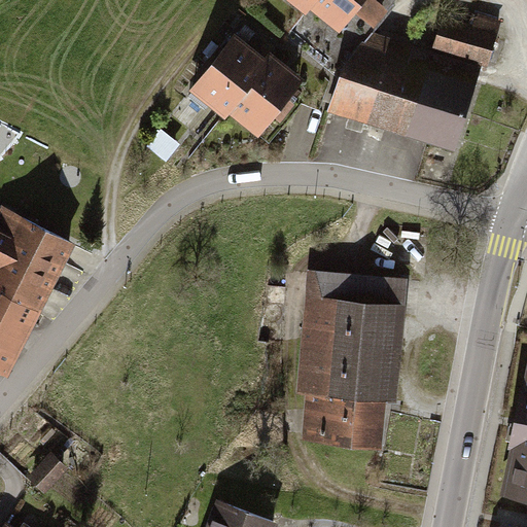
[(290,0),(306,11),(312,4),(314,0),(290,0)]
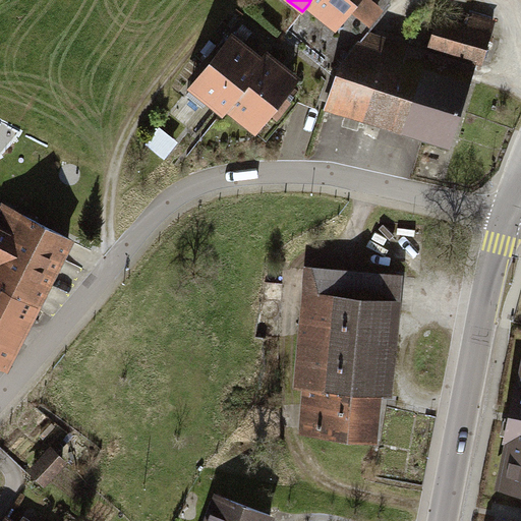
[(310,0),(308,4),(340,29),(352,12),(363,20),(379,0),(310,0)]
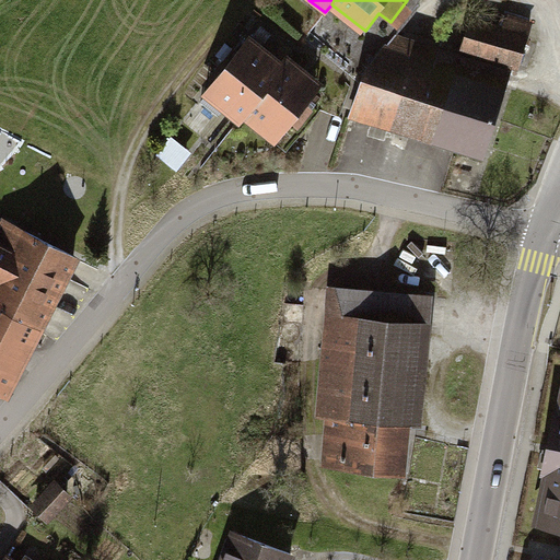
[(475,13),(464,53),(509,66),(522,69),(536,20),(512,13),(509,23),(475,13)]
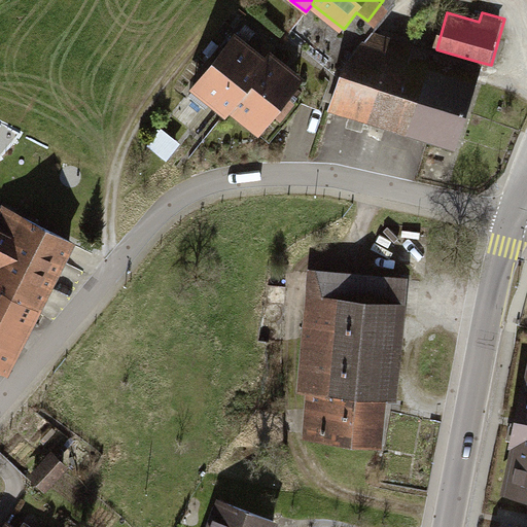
[(342,62),(330,104),(456,140),(479,62),(436,49),(374,32),(342,62)]
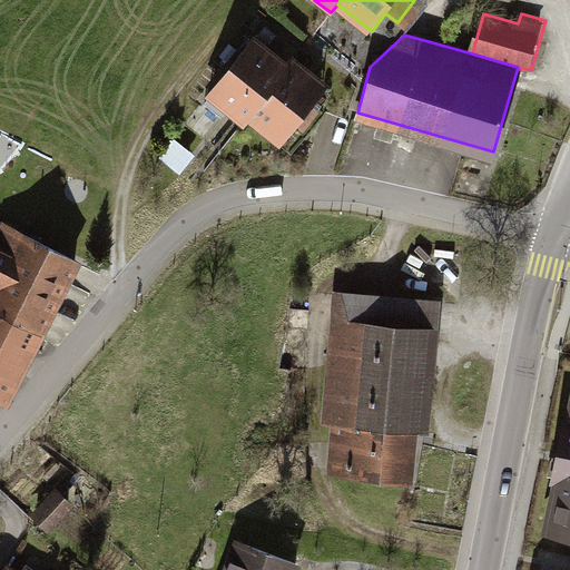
[(242,129),(247,120),(288,67),(256,42),(208,104),(242,129)]
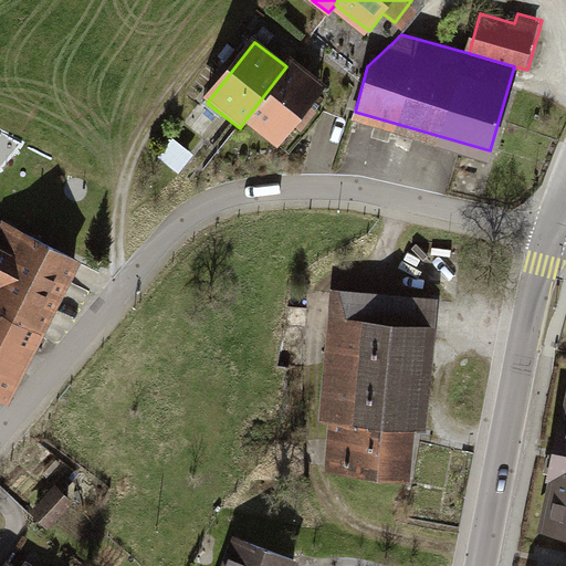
[(245,119),(280,146),(327,85),(292,60),(286,66),(245,119)]
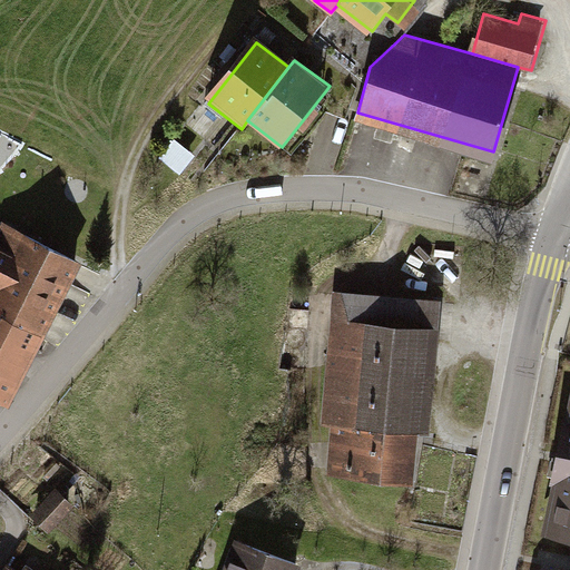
[(180,135),(165,153),(180,168),(197,150),(180,135)]
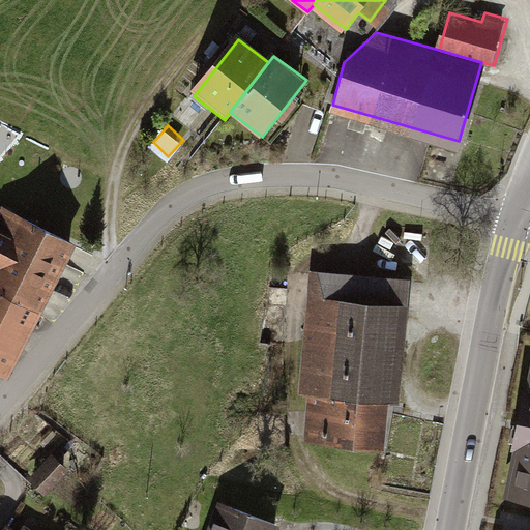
[(0,296),(38,316),(72,245),(3,211),(0,217),(0,296)]
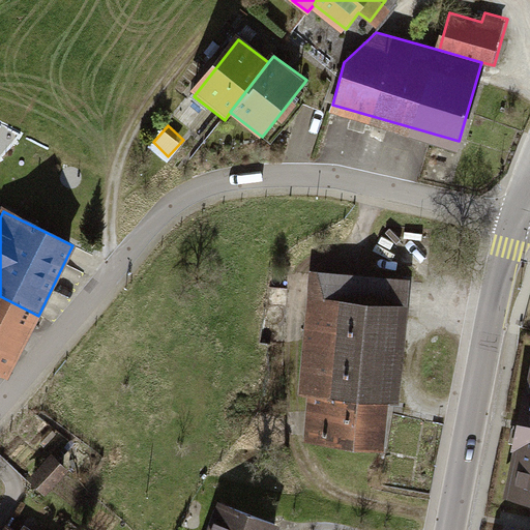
[(396,401),(407,276),(307,268),(297,392),(305,393),(301,440),(380,446),(384,400),(396,401)]
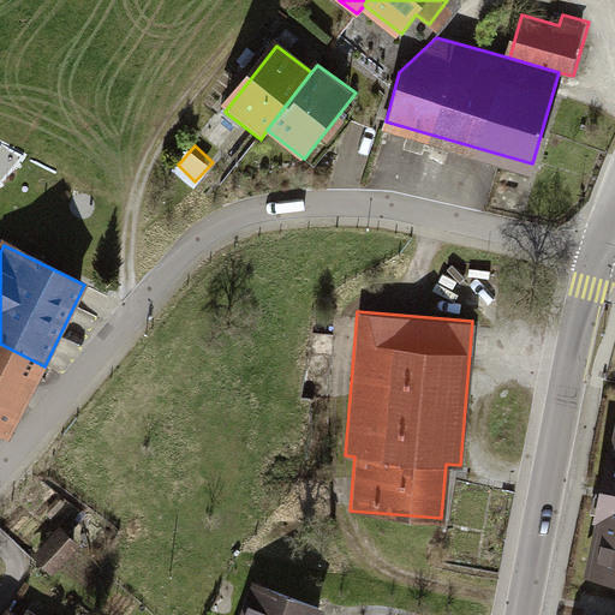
[(0,436),(9,441),(45,366),(0,344),(0,436)]
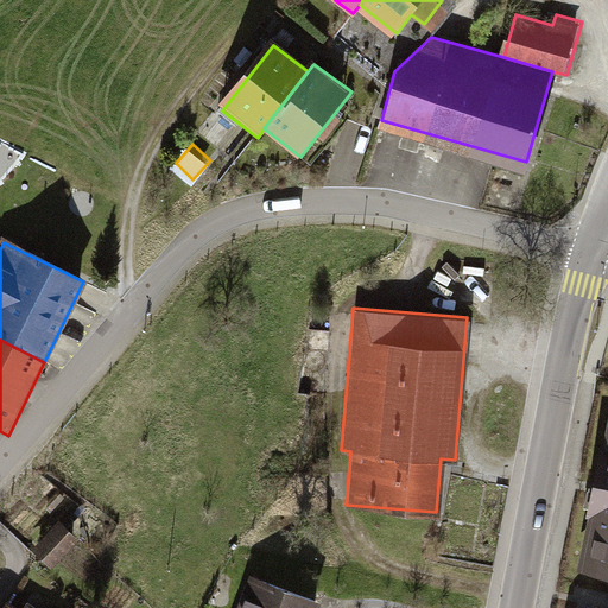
[(607,431),(580,574),(607,580),(607,431)]
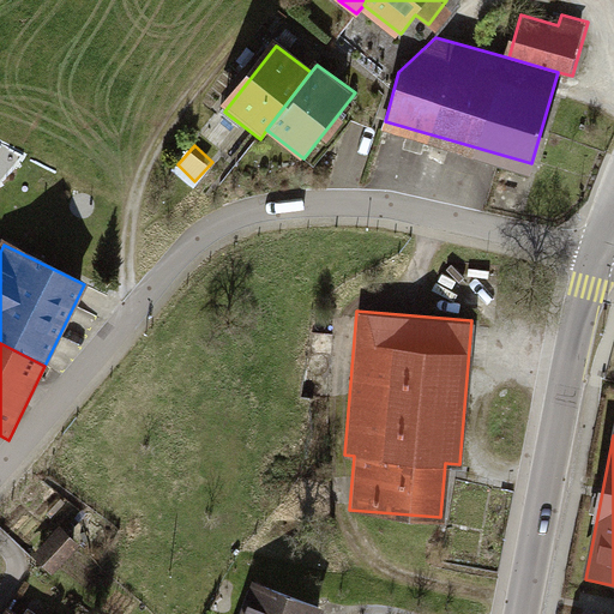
[(56,567),(82,539),(62,521),(36,551),(56,567)]
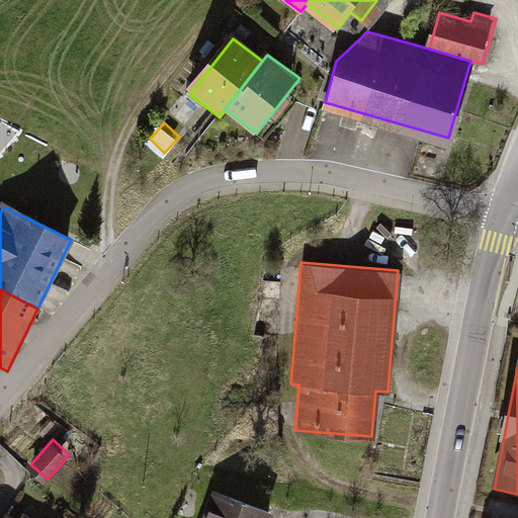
[(207,517),(270,517),(273,513),(217,494),(207,517)]
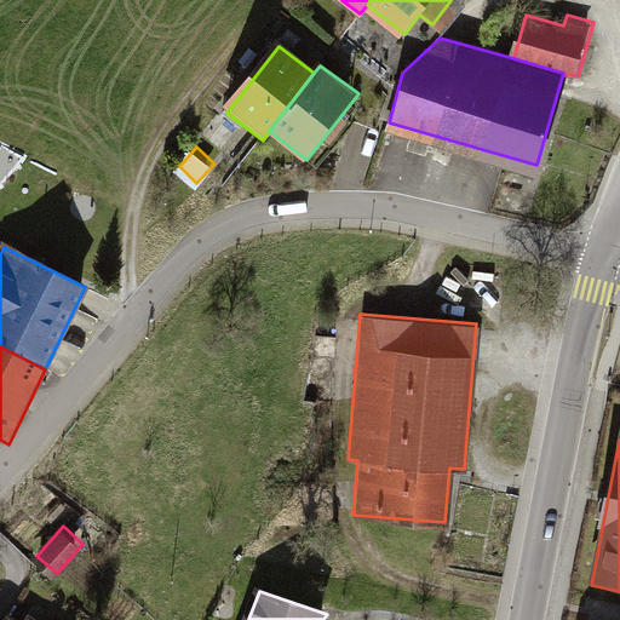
[(29,619),(7,606),(0,616),(0,619),(29,619)]
